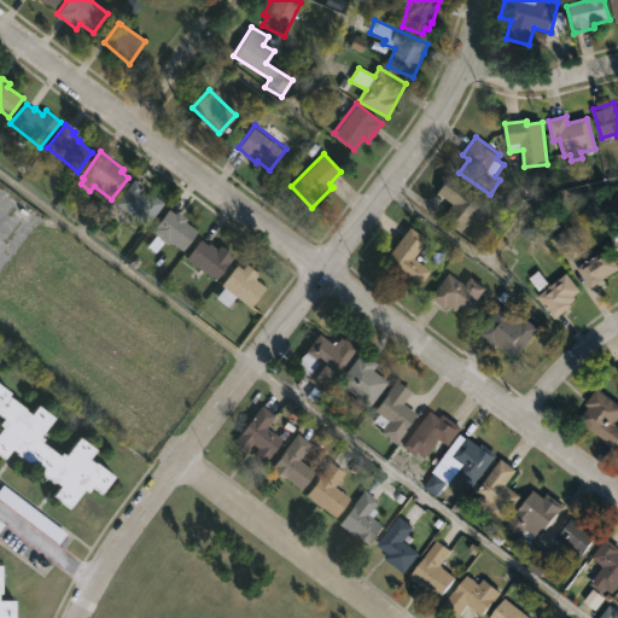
[(482,214),(479,217),(477,215),(470,226),(467,223),(461,232),(442,216),(453,202),(438,190),(452,174),(485,200),(483,202),(488,207),(482,214)]
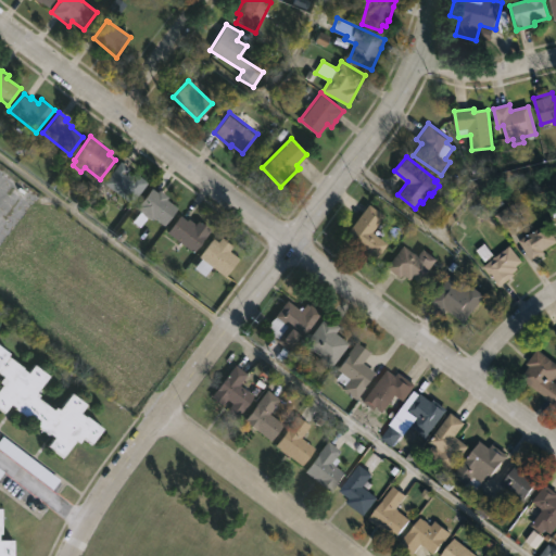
[(148,181),(131,203),(115,190),(108,200),(102,196),(109,187),(103,182),(121,160),(148,181)]
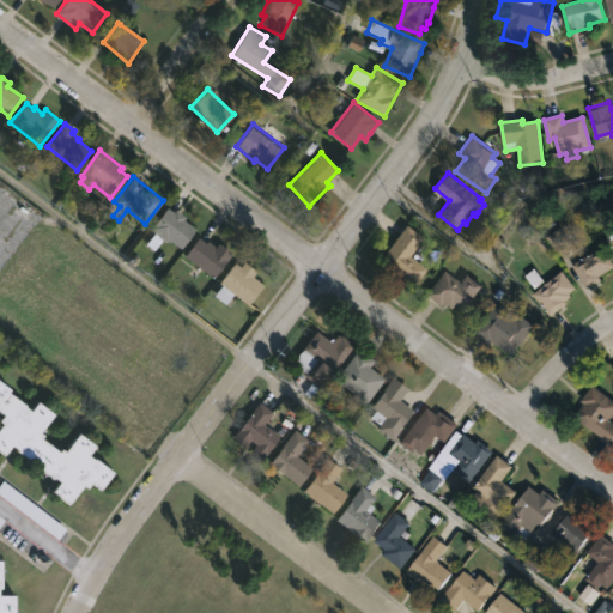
[(170,207),(173,210),(175,207),(186,216),(183,218),(195,228),(182,247),(169,237),(167,241),(164,238),(156,249),(147,243),(156,232),(151,229),(168,206),(170,207)]
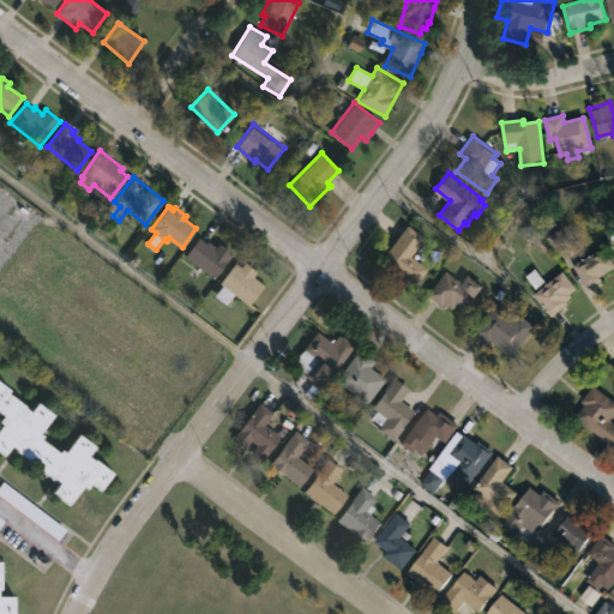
[(425,275),(416,287),(380,262),(405,226),(423,239),(410,257),(428,270),(425,275)]
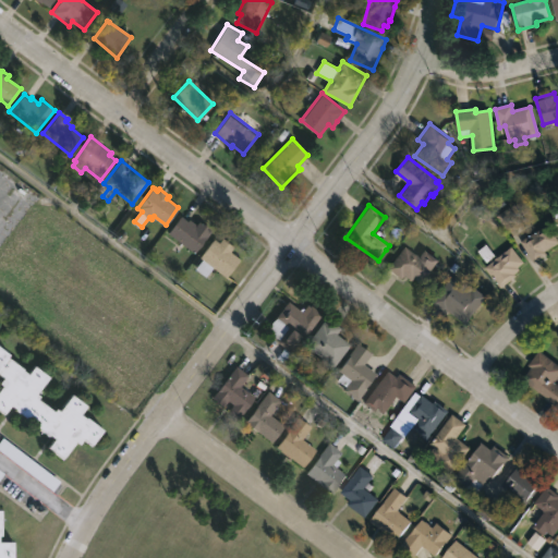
[(506,232),(519,223),(509,208),(496,216),(506,232)]
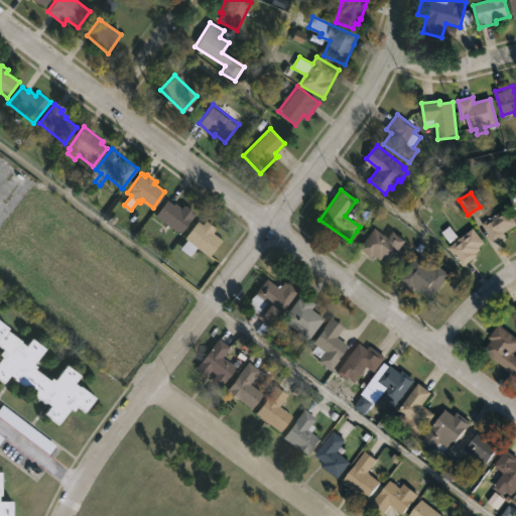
[(173,204),(175,202),(182,207),(184,205),(196,213),(180,234),(155,216),(167,200),(173,204)]
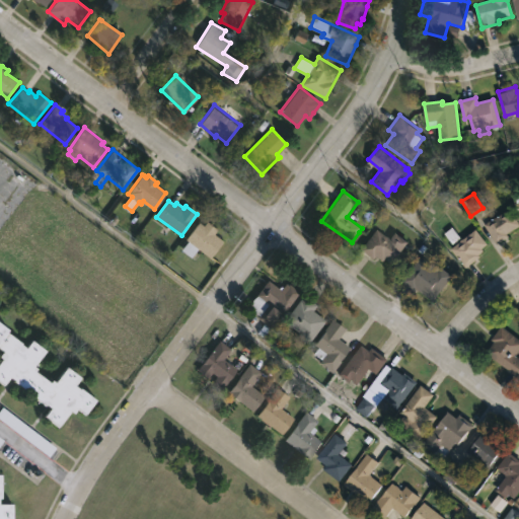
[(518,231),(499,243),(498,244),(486,223),(514,207),(518,215),(518,231)]
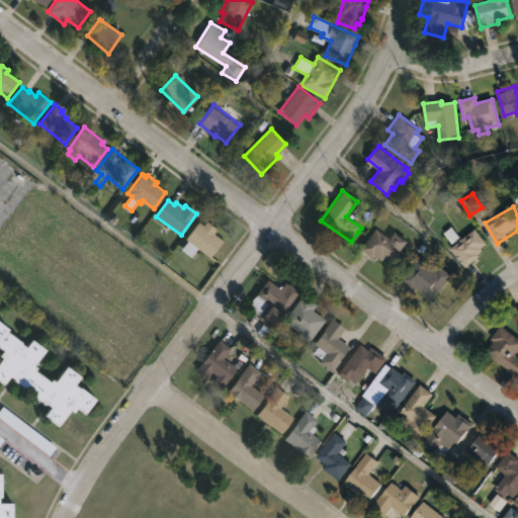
[(208,220),(219,229),(214,233),(224,241),(210,257),(201,249),(193,259),(181,249),(188,240),(185,238),(199,221),(203,224),(208,220)]
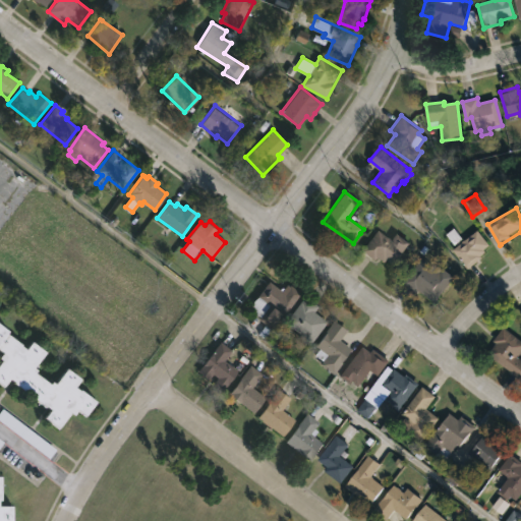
[(454,227),(465,240),(477,230),(489,245),(483,249),(487,254),(479,261),(482,264),(474,271),(471,267),(467,269),(453,250),(458,246),(456,244),(454,245),(446,234),(454,227)]
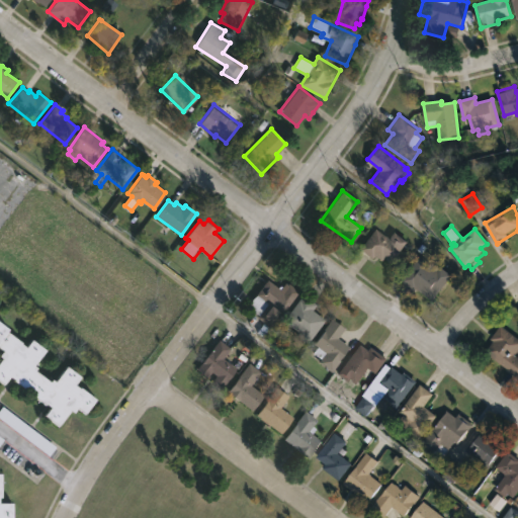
[(375,228),(389,237),(394,231),(408,241),(392,263),(383,257),(381,259),(373,255),(372,257),(361,248),(375,228)]
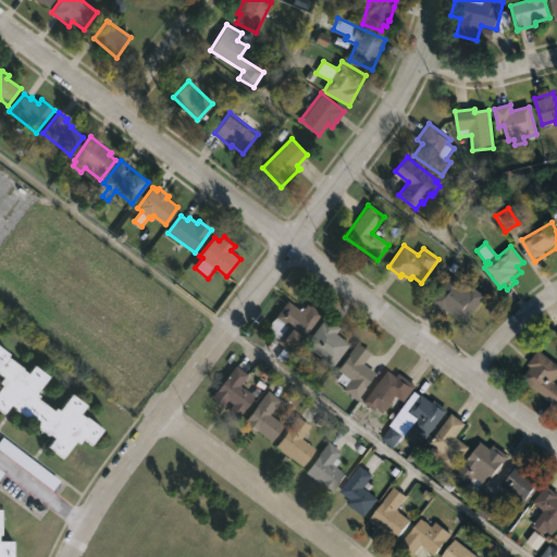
[(453,275),(463,284),(466,281),(486,296),(466,322),(448,309),(447,311),(433,300),(448,281),(447,280),(453,275)]
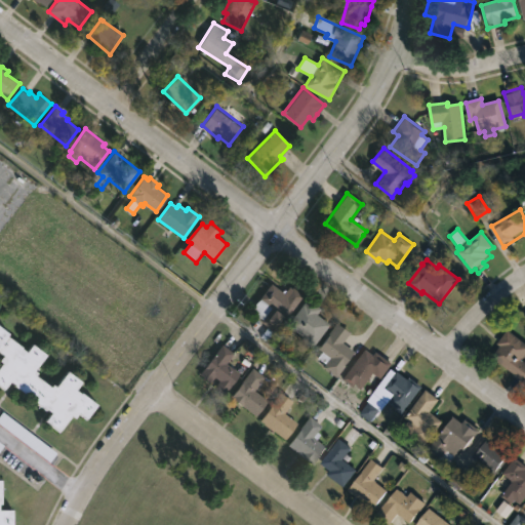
[(273,282),(285,292),(289,286),(303,296),(276,333),(273,332),(267,341),(252,331),(261,319),(255,315),(255,306),(273,282)]
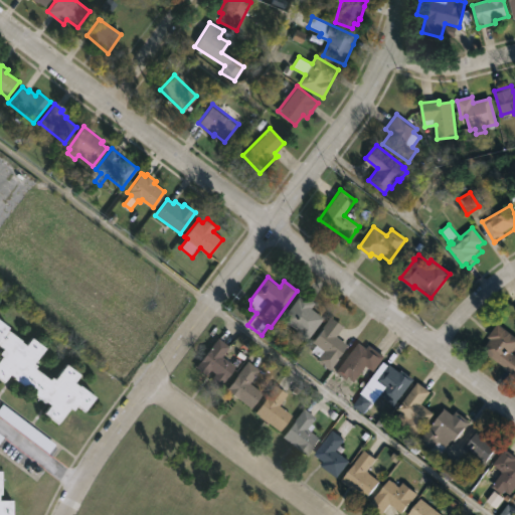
[(323,318),(305,344),(280,326),(303,294),(316,303),(311,310),(323,318)]
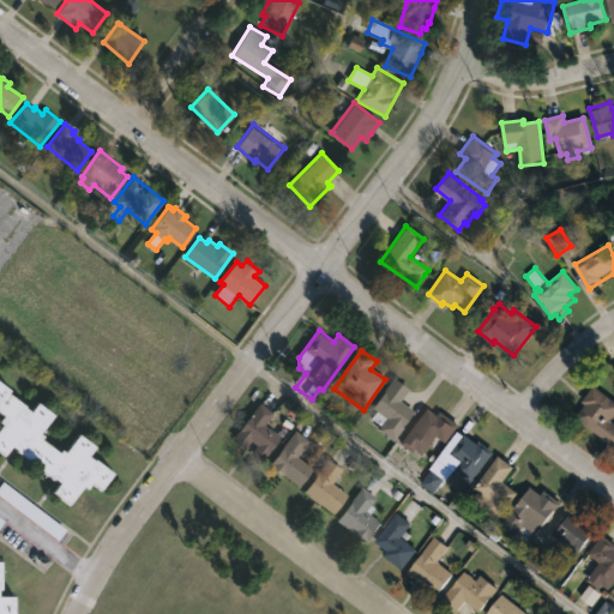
[(415,413),(403,429),(401,427),(392,439),(379,429),(381,427),(371,419),(377,410),(373,408),(395,377),(409,387),(401,399),(416,410),(415,413)]
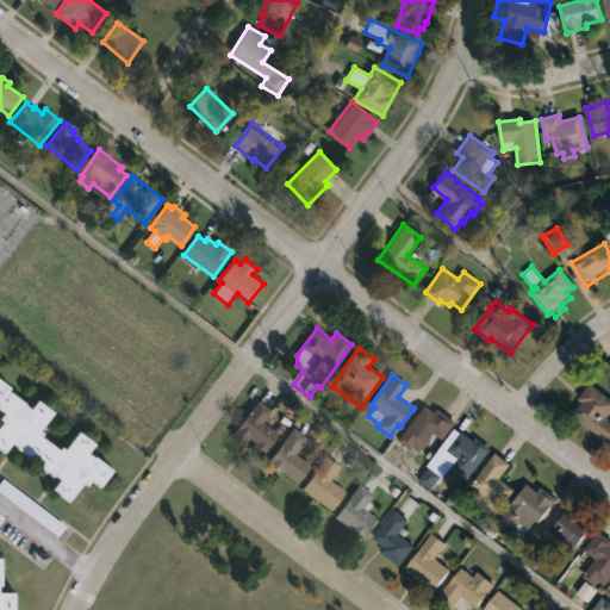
[(0,381),(7,387),(5,390),(23,403),(22,404),(26,408),(33,398),(51,411),(37,430),(41,433),(38,435),(55,448),(57,444),(61,448),(74,429),(93,443),(85,453),(89,456),(92,454),(111,468),(97,487),(87,481),(83,486),(78,481),(63,503),(48,491),(56,479),(7,443),(0,453),(0,381)]
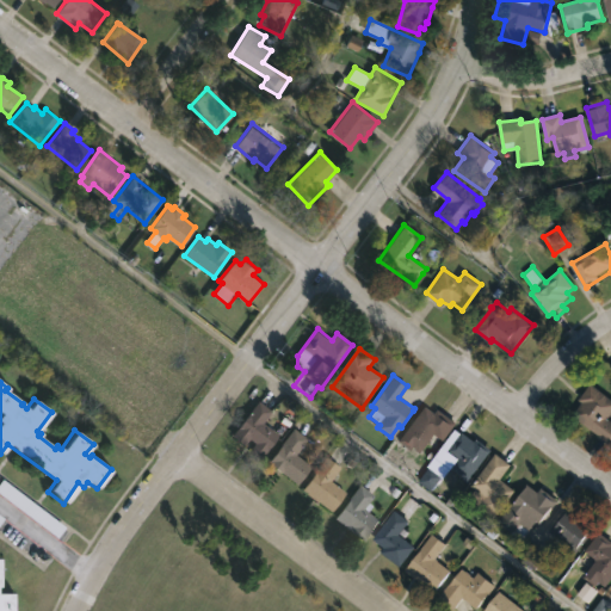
[(610,442),(572,414),(581,400),(579,397),(590,383),(610,397),(610,409),(606,417),(610,419),(610,442)]
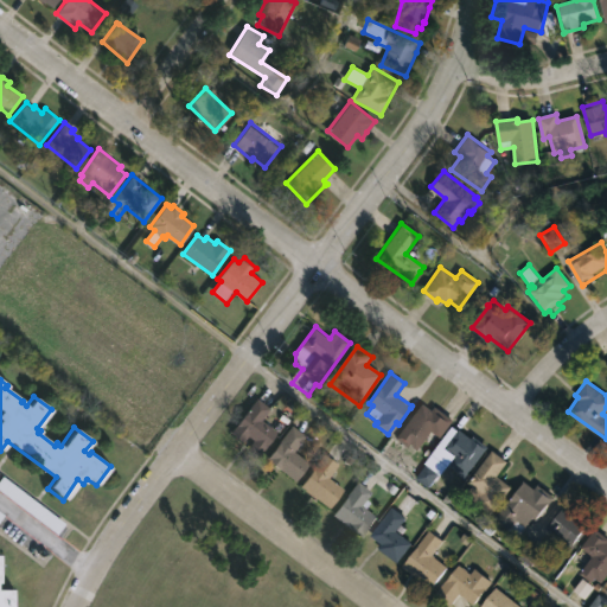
[(276,430),(257,453),(230,430),(256,397),(269,408),(261,417),(276,430)]
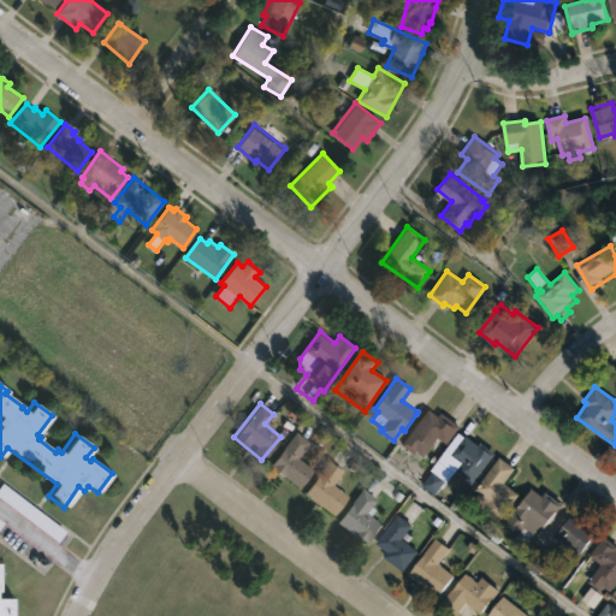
[(428,408),(439,416),(443,412),(462,426),(450,443),(440,437),(426,456),(418,450),(415,454),(402,444),(428,408)]
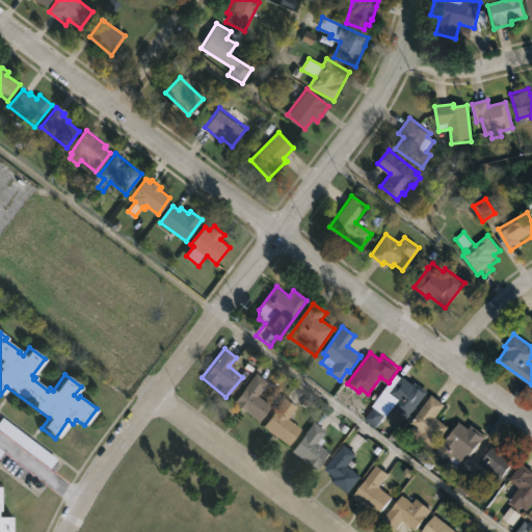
[(271,405),(259,421),(234,401),(256,372),(268,381),(258,395),(271,405)]
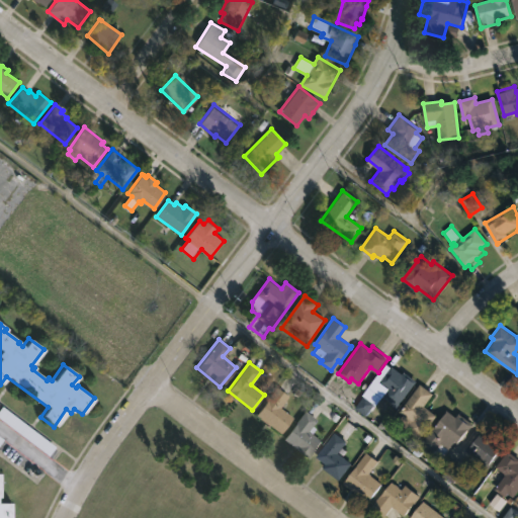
[(395,367),(404,374),(406,371),(418,381),(397,407),(383,396),(389,389),(380,381),(393,365),(395,367)]
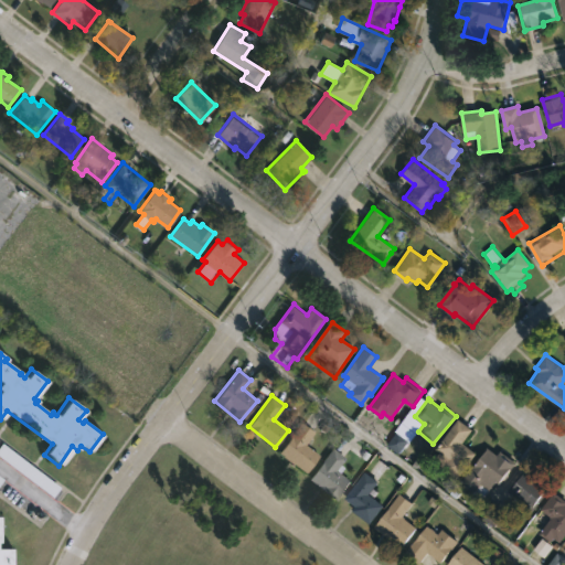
[(477,451),(458,478),(440,465),(447,455),(437,448),(459,418),(472,427),(462,441),(477,451)]
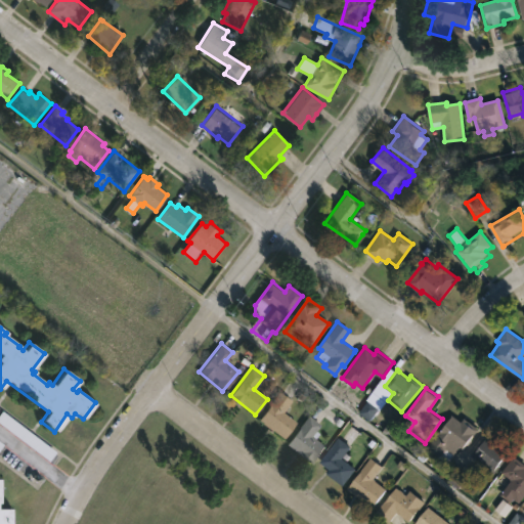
[(296,421),(284,437),(259,419),(280,391),(292,399),(282,411),(296,421)]
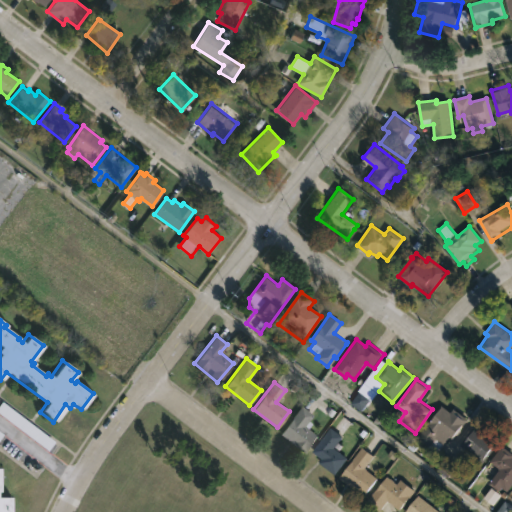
[(318,436),(305,453),(279,434),(301,404),(314,414),(308,421),(312,424),(309,429),(318,436)]
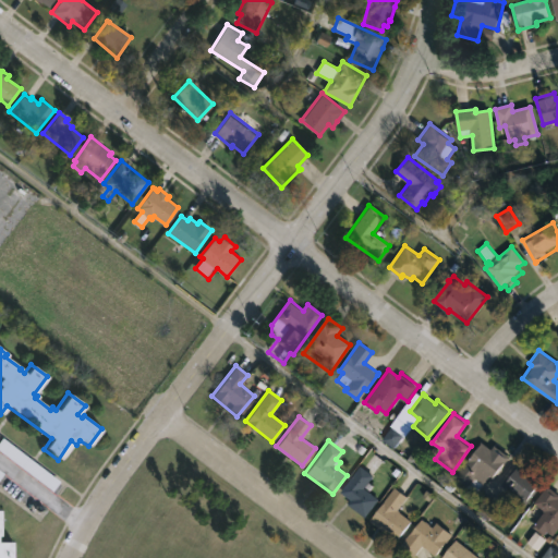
[(483,441),(493,449),(496,445),(512,457),(506,464),(505,463),(494,477),(495,478),(493,481),(489,478),(480,494),(457,476),(483,441)]
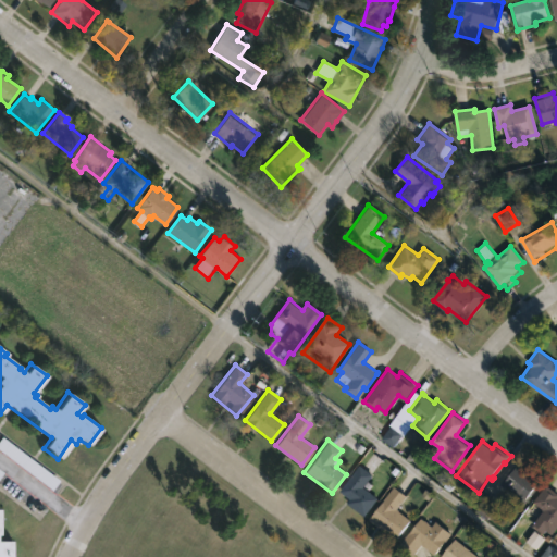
[(540,482),(520,507),(509,498),(512,495),(497,483),(514,461),(540,482)]
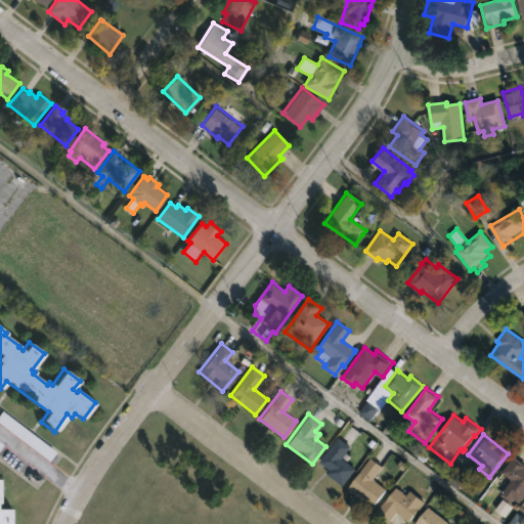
[(353,469),(340,485),(323,473),(325,470),(317,463),(336,437),(348,446),(344,451),(347,454),(342,461),(353,469)]
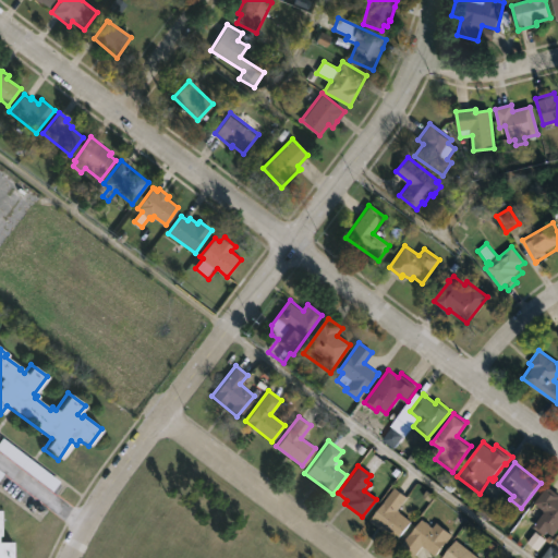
[(557,529),(554,535),(547,531),(544,535),(547,537),(540,548),(528,541),(536,529),(533,528),(544,512),(534,505),(547,486),(557,493),(557,529)]
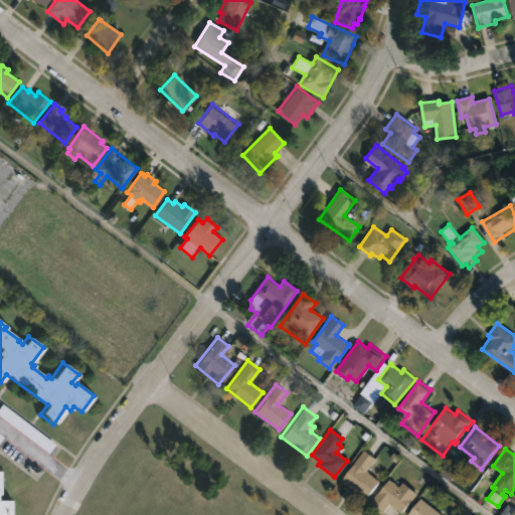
[(379,480),(365,499),(341,480),(364,450),(376,459),(367,471),(379,480)]
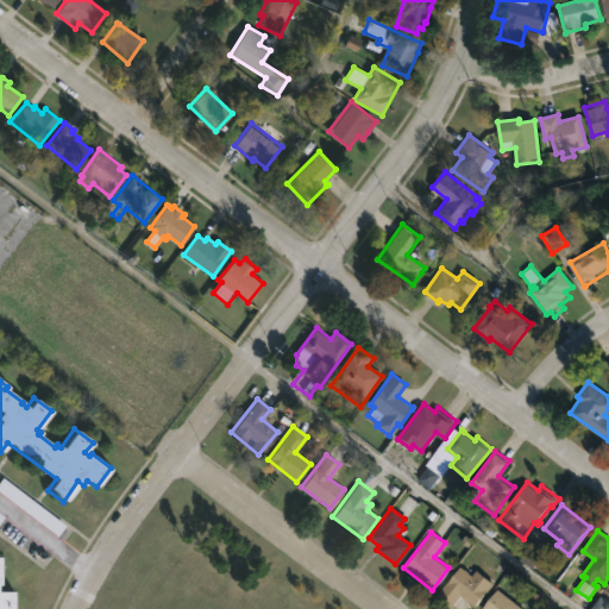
[(460,566),(472,576),(477,571),(494,585),(476,608),(462,596),(451,608),(437,596),(460,566)]
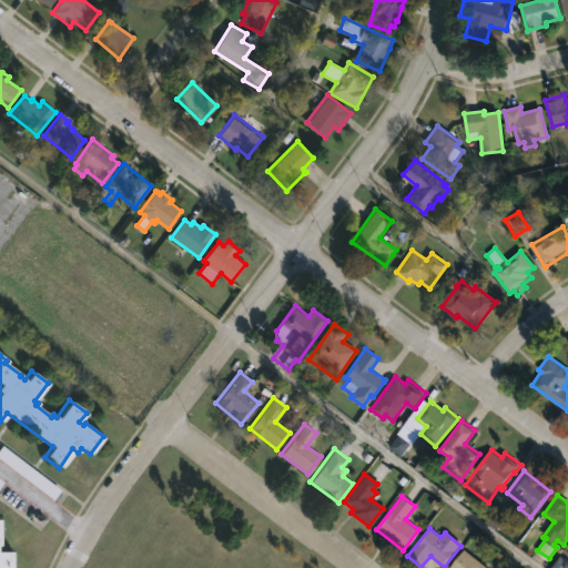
[(487,567),(448,567),(464,549),(487,567)]
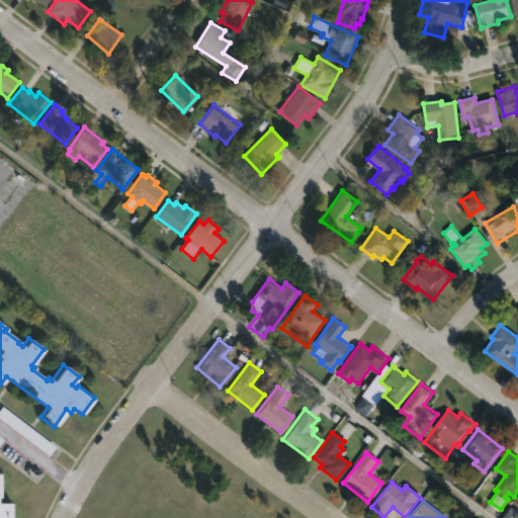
[(0,517),(0,503),(9,503),(8,517),(0,517)]
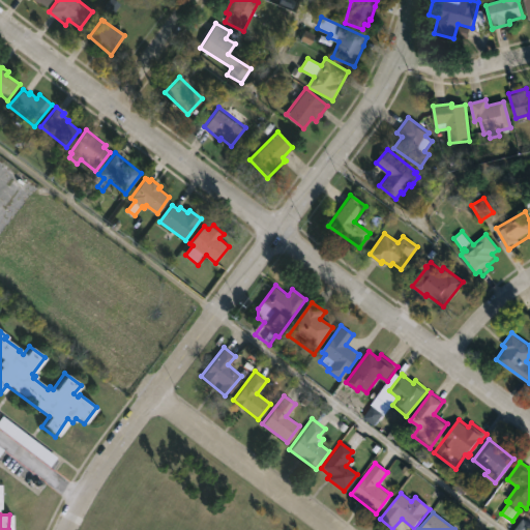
[(529,517),(529,529),(514,529),(519,525),(513,521),(518,514),(523,519),(527,514),(529,517)]
